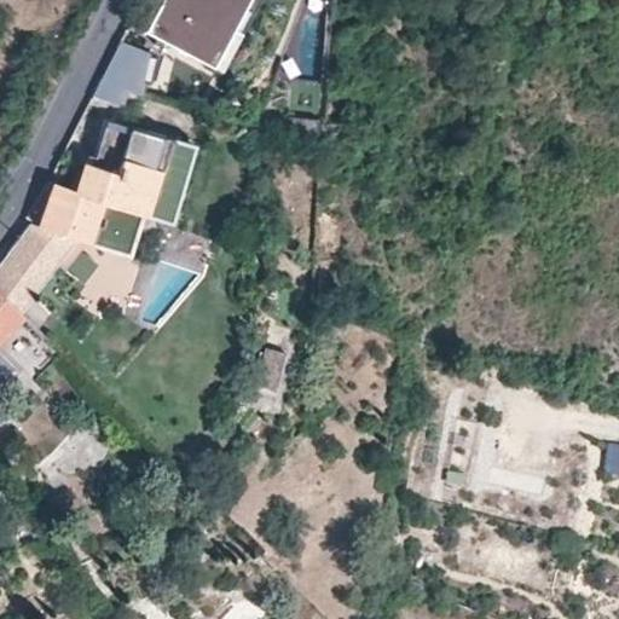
[(160,0),(145,29),(217,65),(249,0),(160,0)]
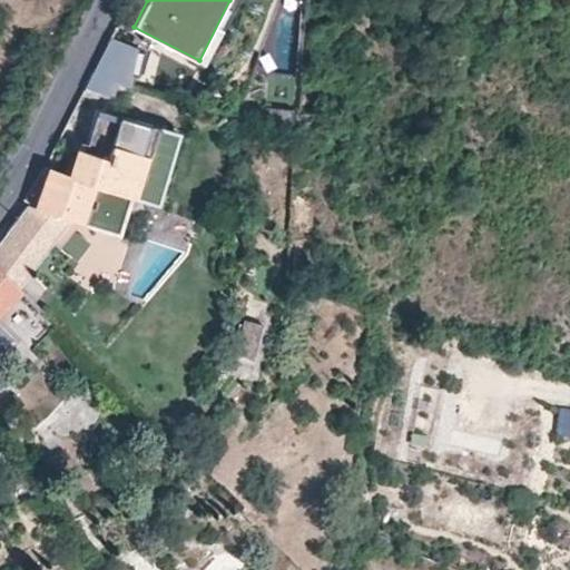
[(110,35),(82,89),(112,98),(116,82),(133,87),(138,46),(110,35)]
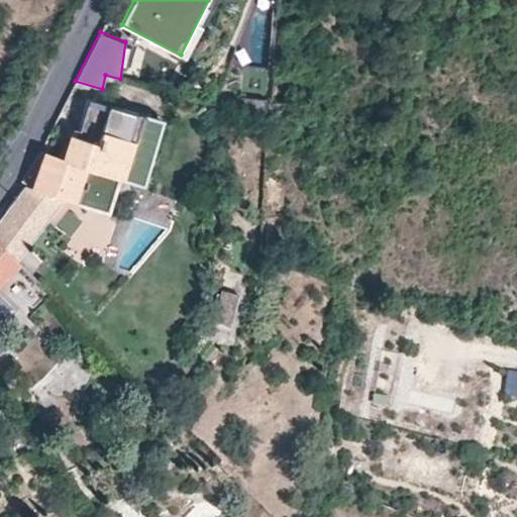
[(265,94),(244,94),(244,107),(265,107),(265,94)]
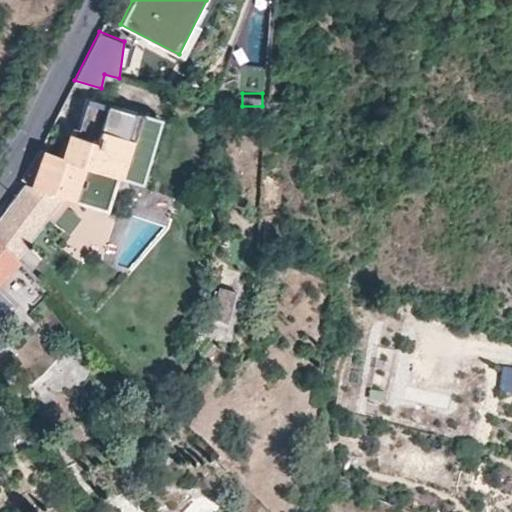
[(67,198),(70,199),(82,167),(136,189),(161,127),(91,100),(84,117),(77,135),(72,133),(63,156),(46,150),(32,185),(67,198)]
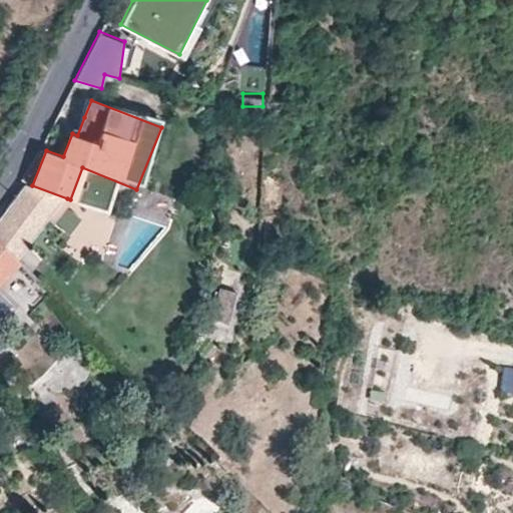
[(27,184),(0,218),(0,240),(21,262),(67,198),(32,185),(27,184)]
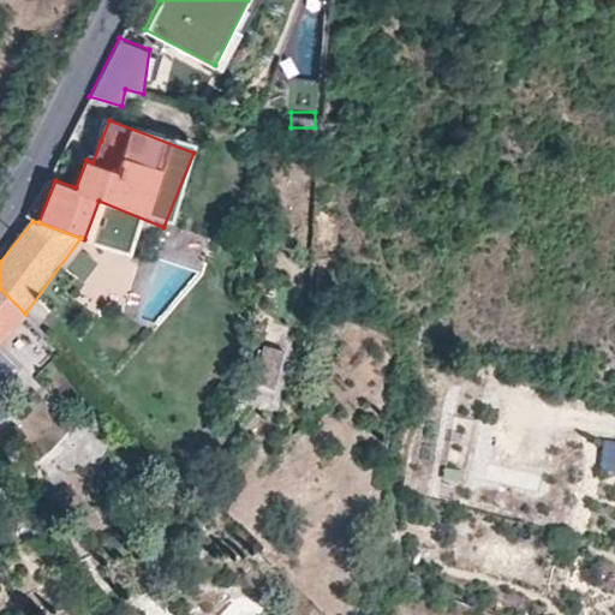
[(0,351),(34,322),(25,314),(0,288),(0,351)]
